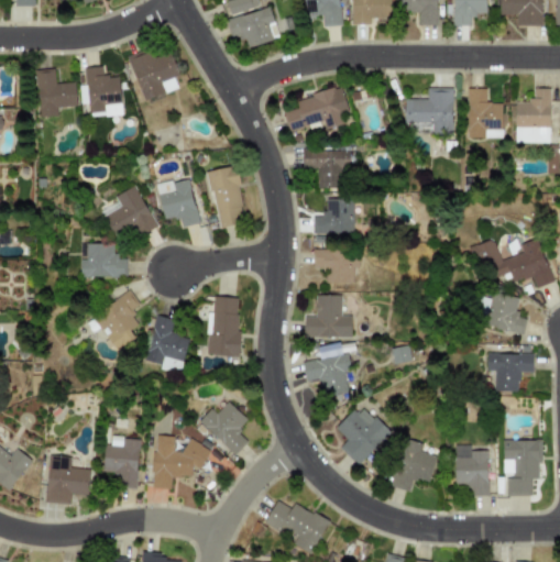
[(229,0),(231,12),(260,7),(257,0),(229,0)]
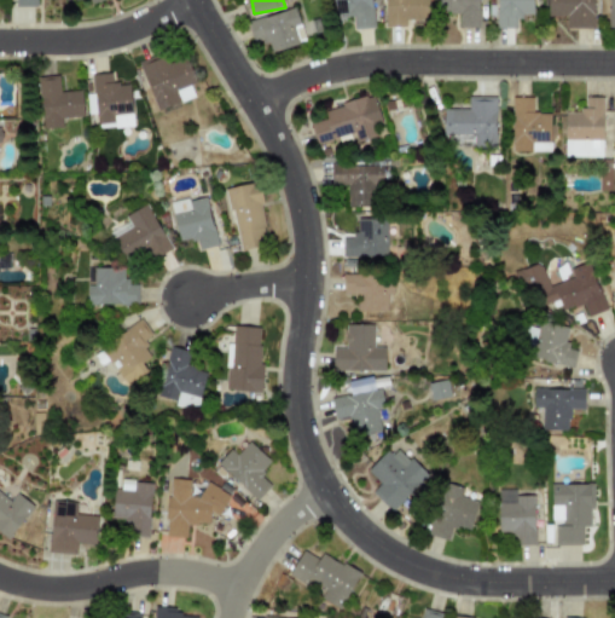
[(336,0),(338,15),(355,12),(357,28),(376,27),(373,0),(336,0)]
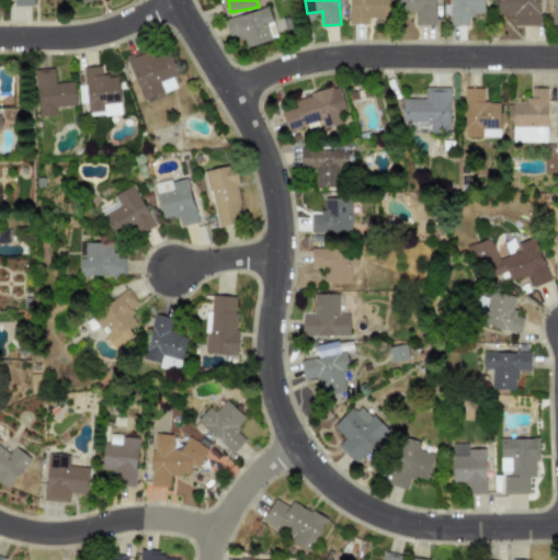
[(351,0),(351,20),(390,21),(390,0),(351,0)]
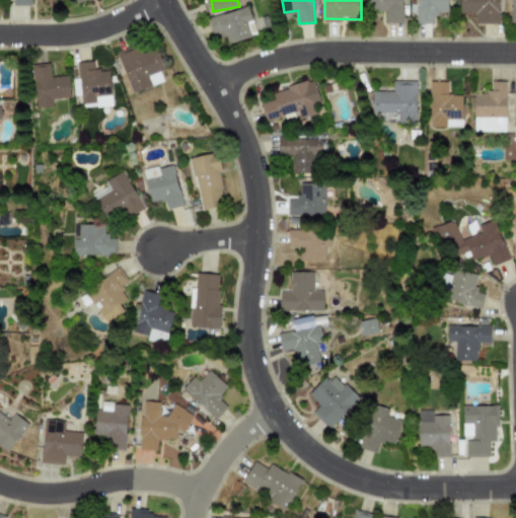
[(369,0),(369,9),(387,10),(387,21),(404,22),(404,0),(369,0)]
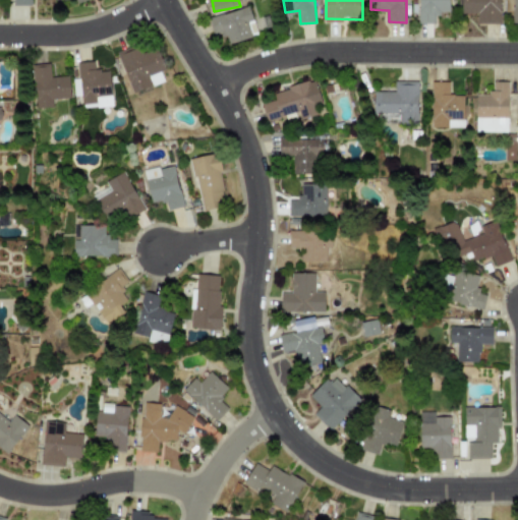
[(437,22),(437,12),(452,12),(451,0),(420,0),(421,22),(437,22)]
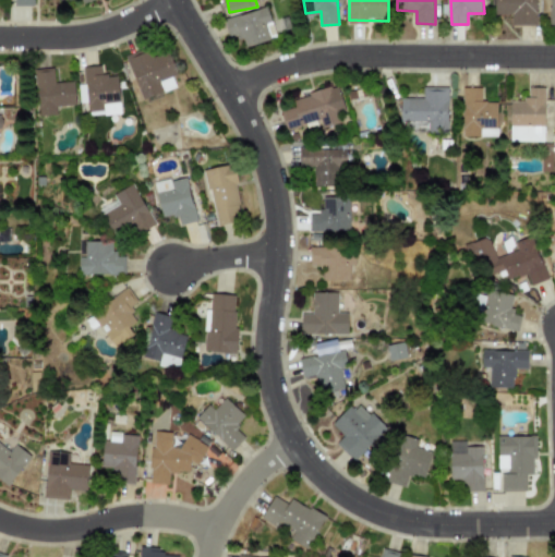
[(539,24),(538,0),(496,0),(497,13),(514,13),(514,25),(539,24)]
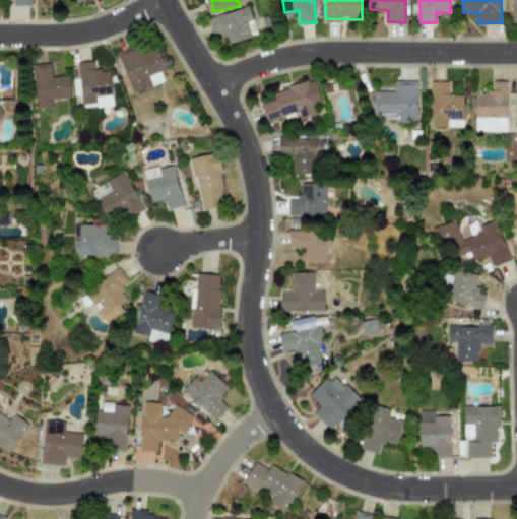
[(211,16),(215,34),(224,30),(229,43),(253,36),(249,19),(254,18),(251,5),(211,16)]
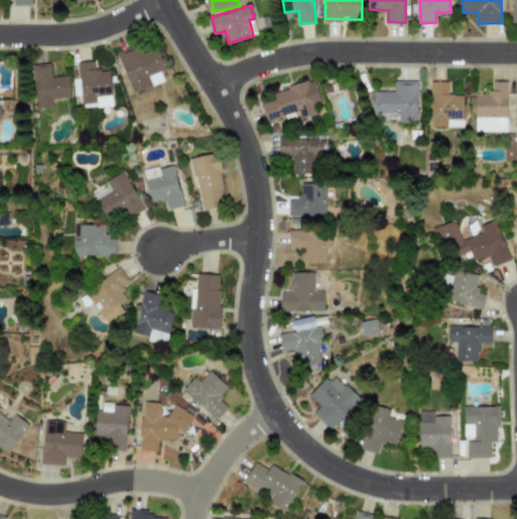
[(118,53),(135,92),(166,80),(162,71),(167,69),(157,47),(147,51),(143,42),(118,53)]
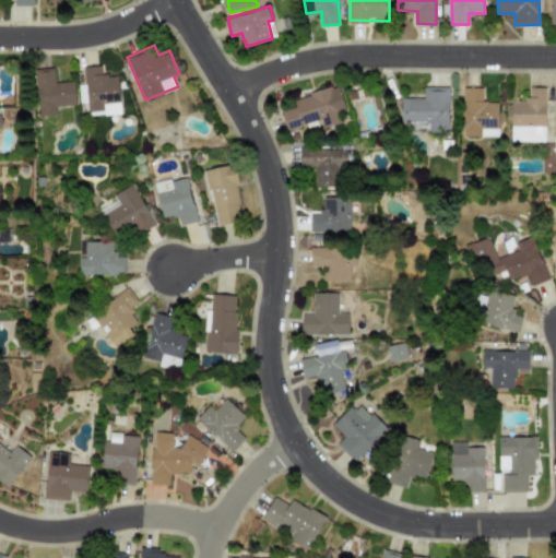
[(90,115),(122,113),(120,73),(104,74),(104,64),(86,66),(90,115)]
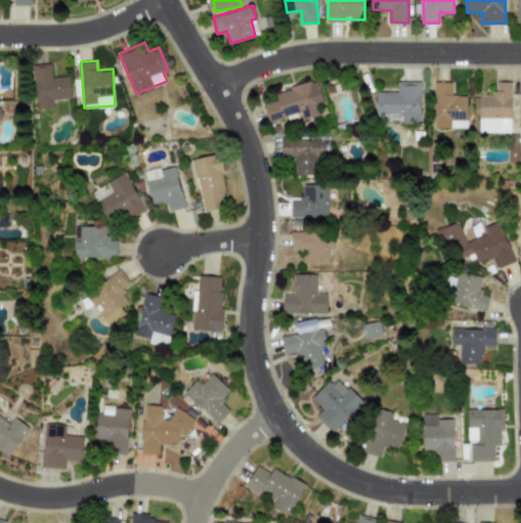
[(38,107),(55,106),(55,98),(74,97),(72,75),(53,77),(52,62),(35,63),(38,107)]
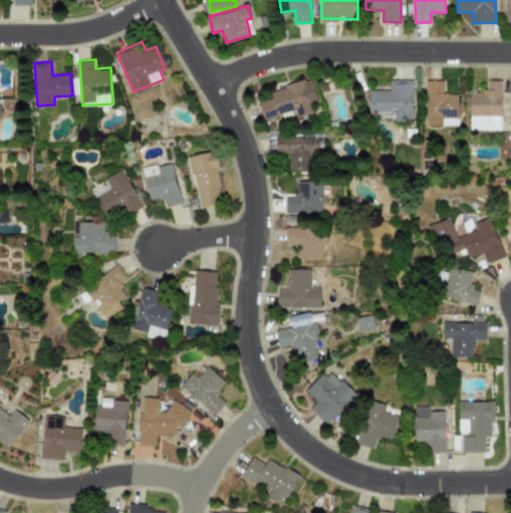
[(265,117),(296,109),(298,117),(310,113),(307,104),(318,101),(312,78),(268,90),(270,97),(260,100),(265,117)]
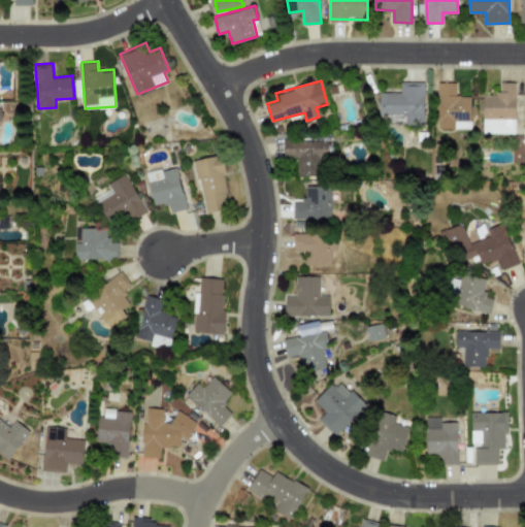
[(381,92),(381,114),(407,113),(407,125),(426,124),(425,80),(401,81),(401,92),(381,92)]
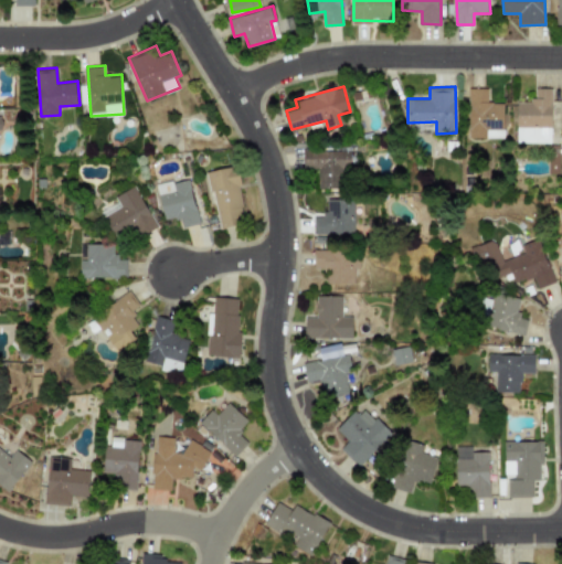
[(505,102),(490,102),(489,87),(470,87),(472,138),(506,137),(505,102)]
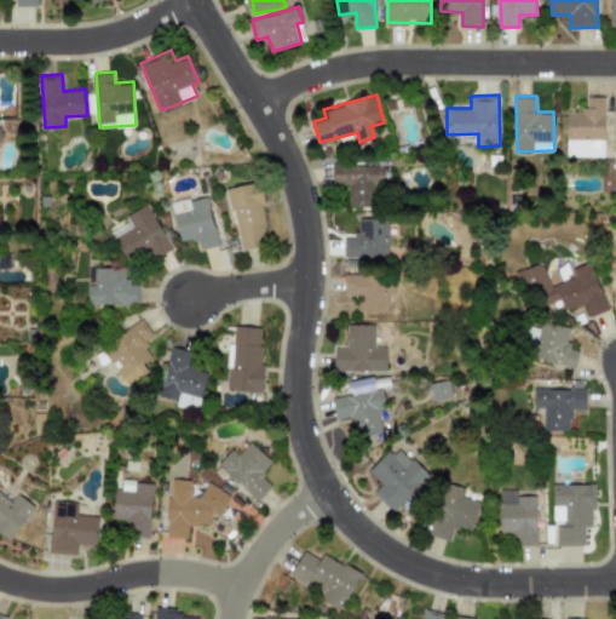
[(606,156),(606,96),(588,96),(588,109),(569,109),(568,155),(606,156)]
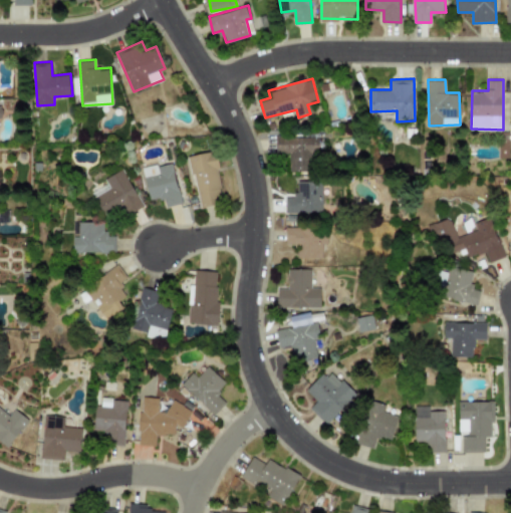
[(320,137),(277,136),(277,153),(291,153),(290,172),(314,172),(314,155),(320,155),(320,137)]
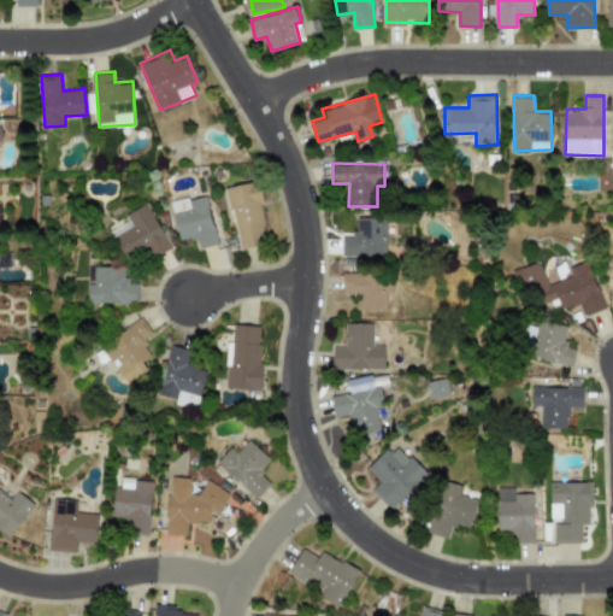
[(228,186),(241,248),(271,242),(259,180),(228,186)]
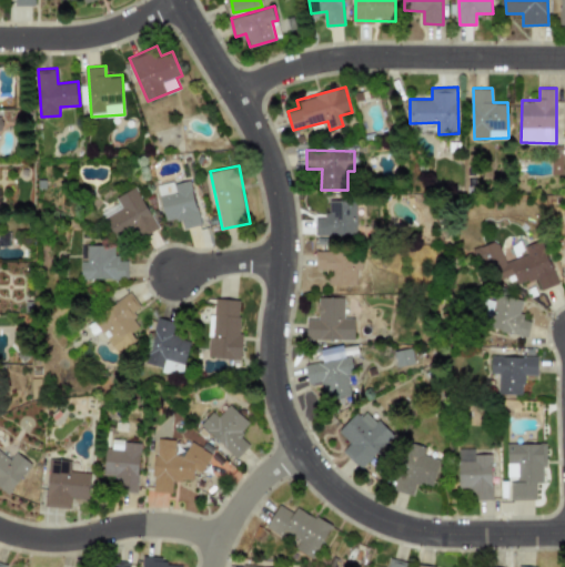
[(159,185),(167,221),(183,218),(185,228),(202,224),(191,178),(159,185)]
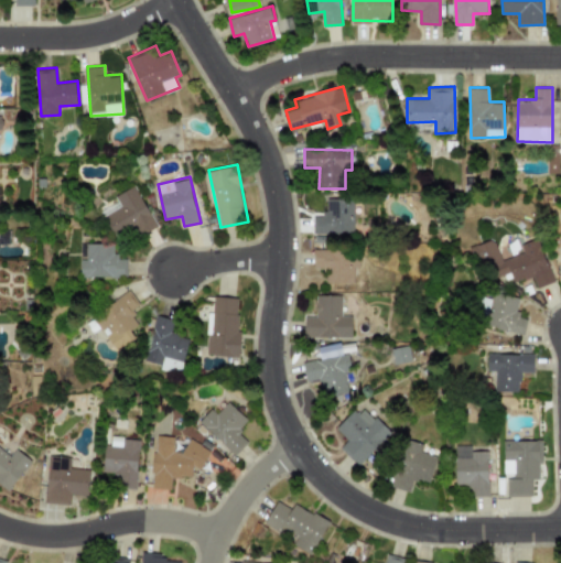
[(100,206),(116,236),(135,226),(141,236),(159,226),(138,186),(100,206)]
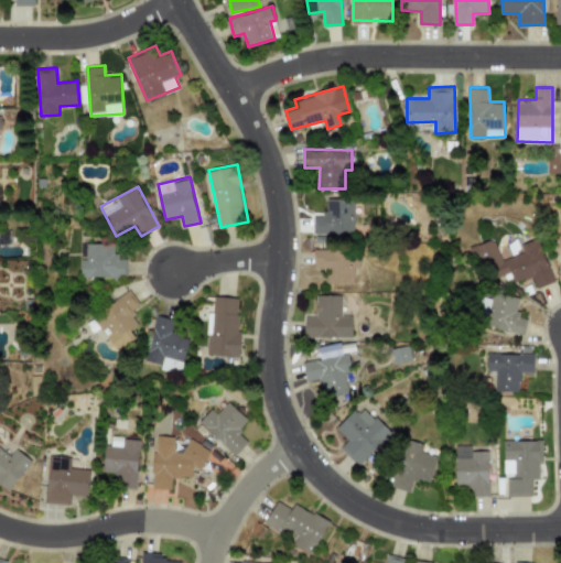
[(326,197),(326,215),(314,215),(313,231),(354,233),(355,198),(326,197)]
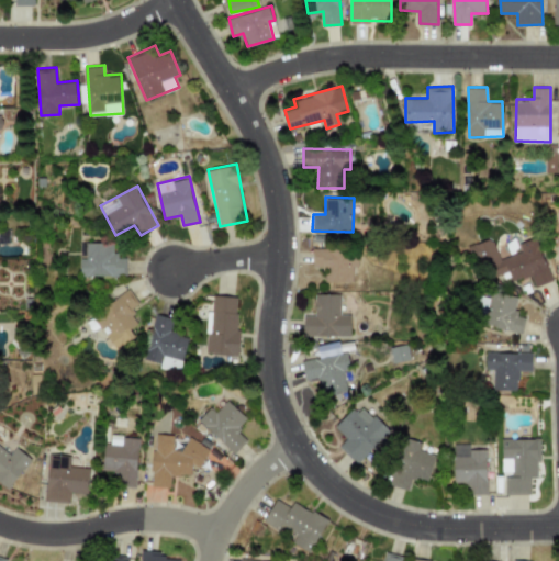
[(552,280),(538,237),(520,243),(523,251),(501,259),(493,237),(471,245),(483,280),(510,271),(513,281),(532,275),(536,285),(552,280)]
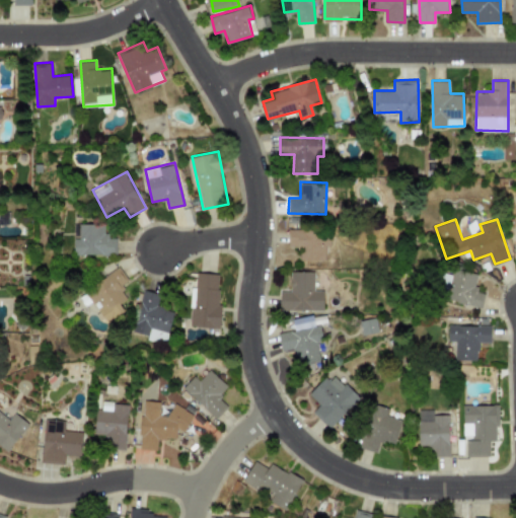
[(118,253),(118,235),(104,235),(103,223),(75,224),(76,254),(118,253)]
